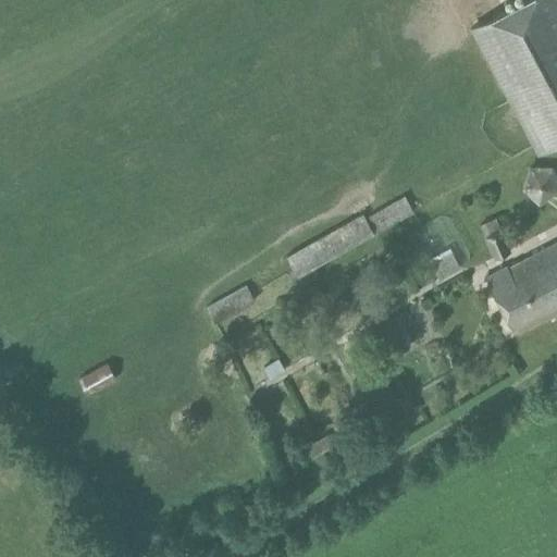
[(556,0),(524,0),(472,28),(539,153),(556,143),(556,0)]
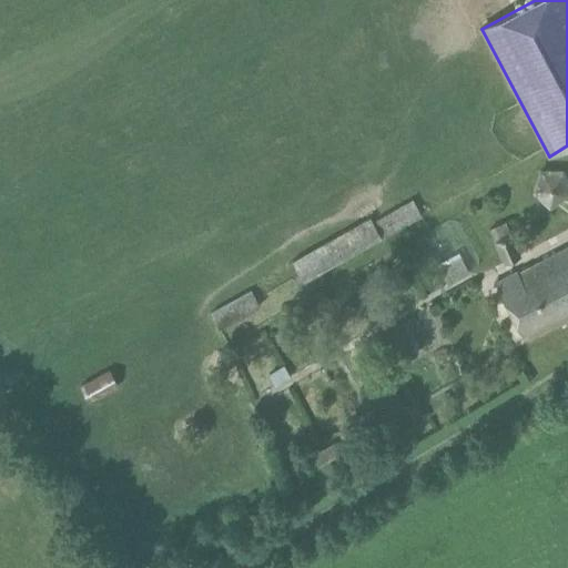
[(567,193),(567,184),(565,169),(539,168),(531,192),(549,208),(567,193)]
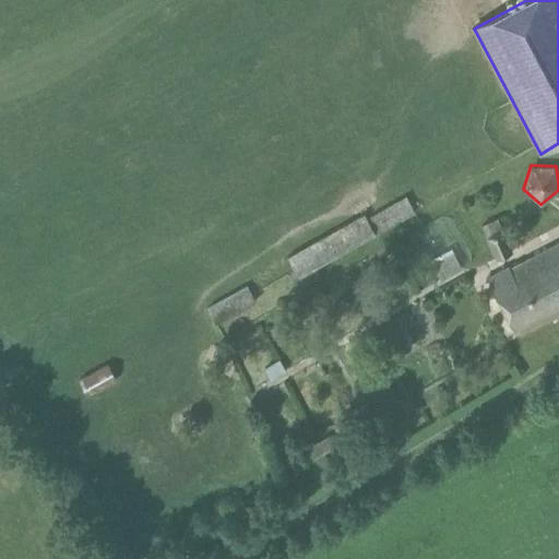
[(405,197),(367,217),(365,213),(288,257),(299,278),(415,214),(405,197)]
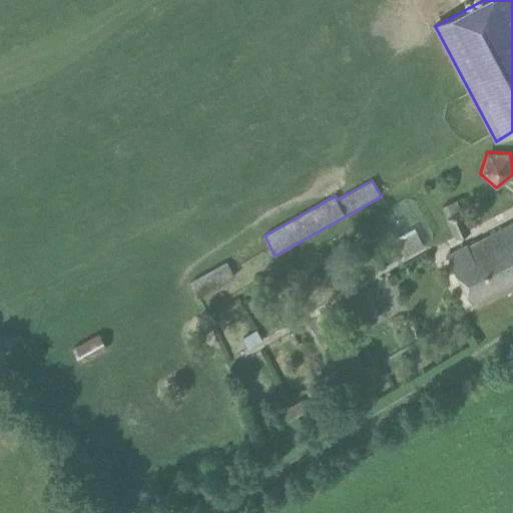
[(470,230),(462,211),(444,219),(452,238),(470,230)]
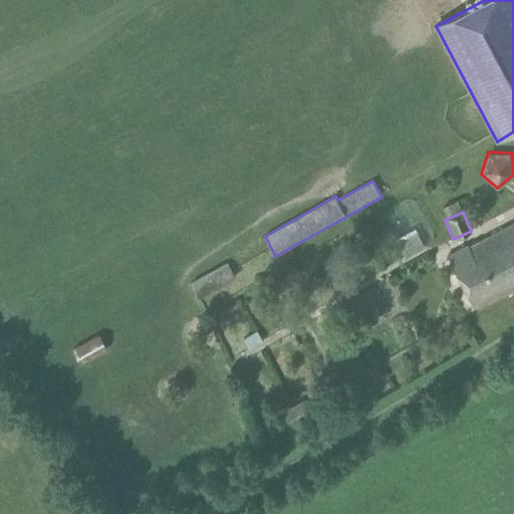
[(484,257),(501,289),(513,281),(513,223),(488,237),(495,251),(484,257)]
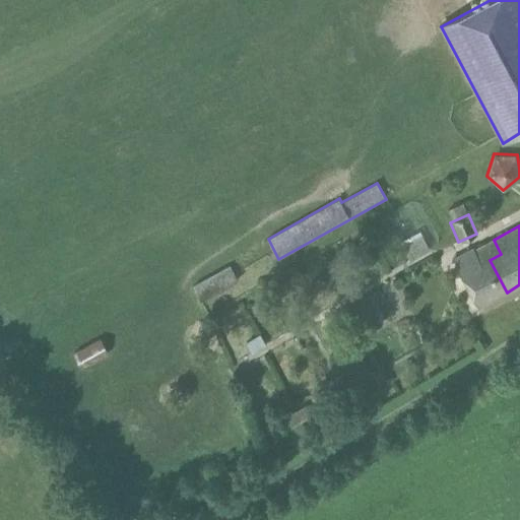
[(409,259),(430,249),(419,231),(400,242),(409,259)]
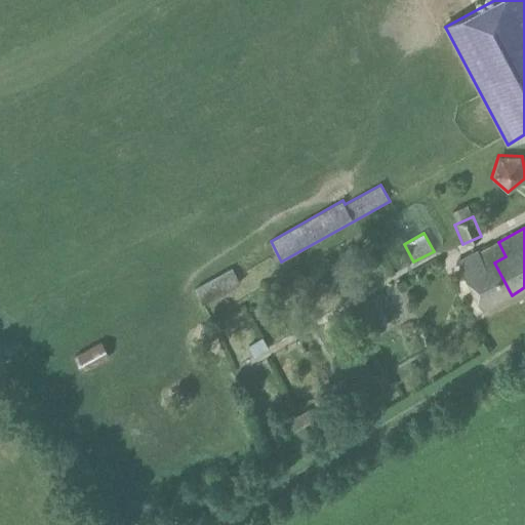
[(512,295),(494,263),(506,256),(498,242),(480,252),(479,250),(460,260),(486,309),(512,295)]
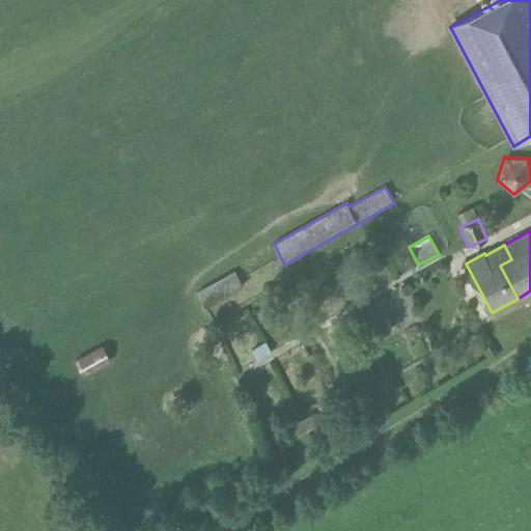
[(205,306),(243,286),(234,271),(197,291),(205,306)]
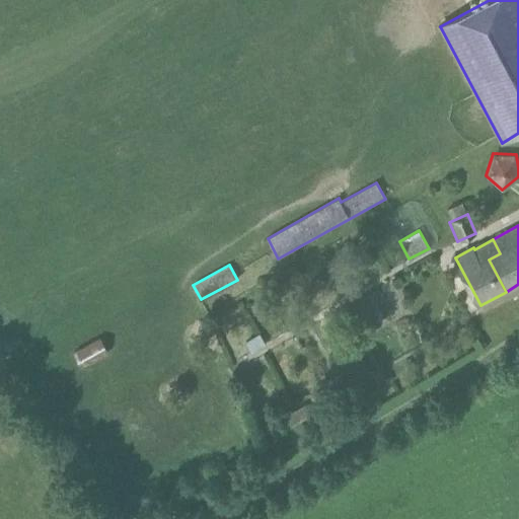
[(82,368),(107,352),(99,338),(72,352),(82,368)]
